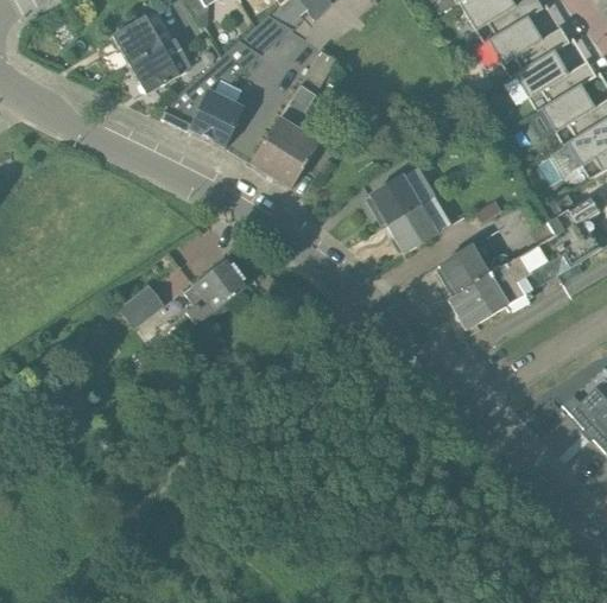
[(208,5),(215,0),(189,0),(197,14),(204,26),(208,24),(208,5)]
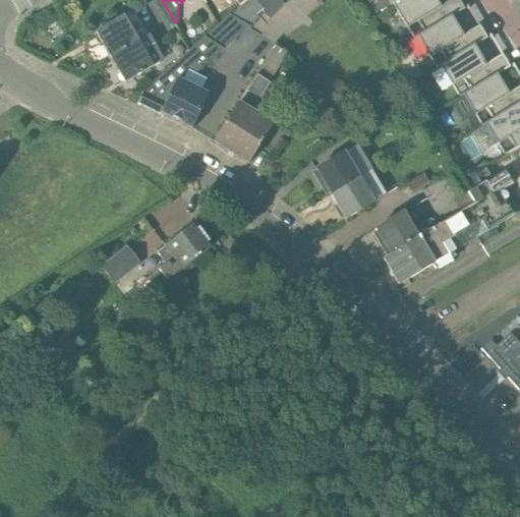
[(255,0),(266,11),(270,16),(286,1),(285,0),(255,0)]
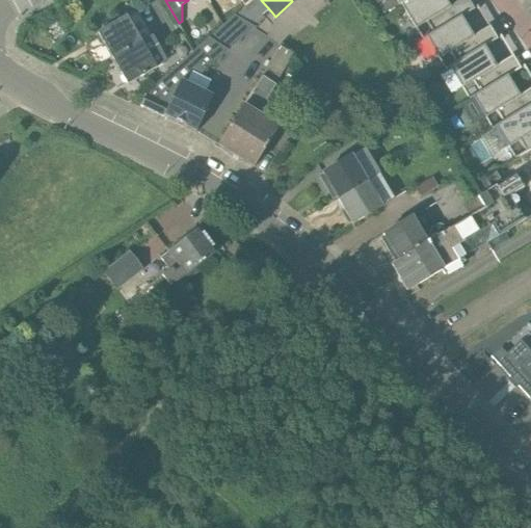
[(428,19),(434,29),(435,30),(462,14),(475,6),(471,0),(456,0),(451,3),(449,0),(412,0),(404,4),(417,25),(428,19)]
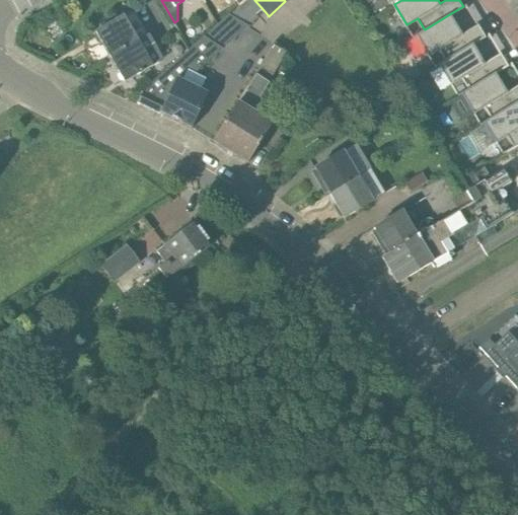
[(196,71),(250,23),(231,11),(144,88),(138,99),(193,126),(202,107),(210,91),(185,78),(190,68),(196,71)]
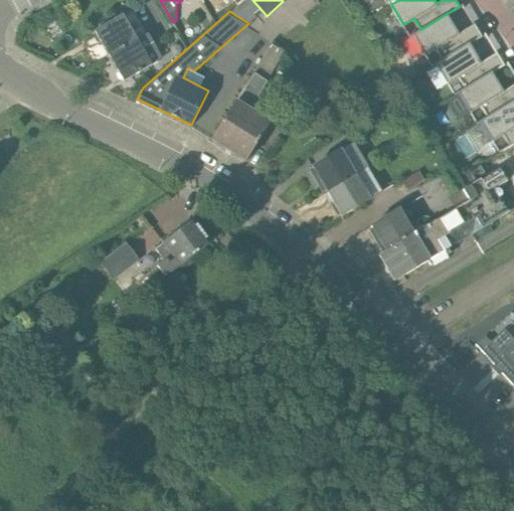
[(110,53),(138,37),(123,13),(96,29),(110,53)]
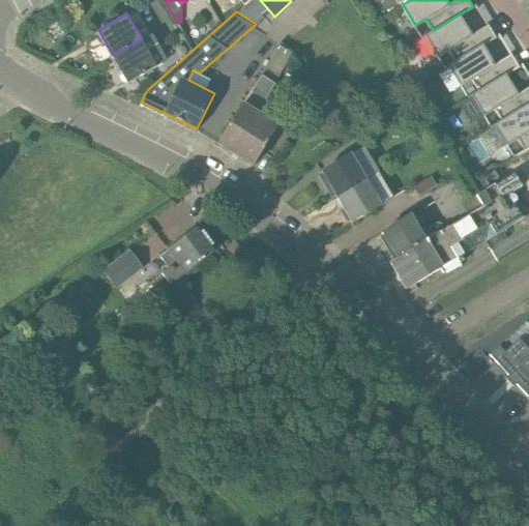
[(427,35),(439,55),(449,49),(456,59),(457,60),(483,44),(497,36),(489,23),(472,33),(461,13),(434,30),(433,29),(421,36),(422,37),(427,35)]
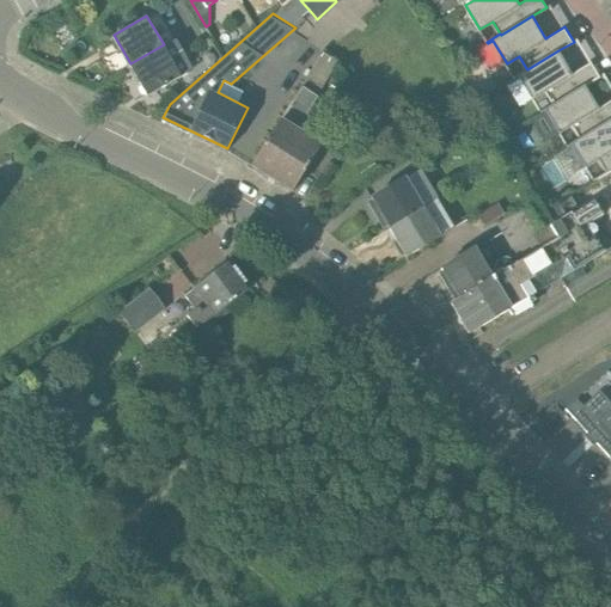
[(164,44),(130,63),(148,93),(182,74),(164,44)]
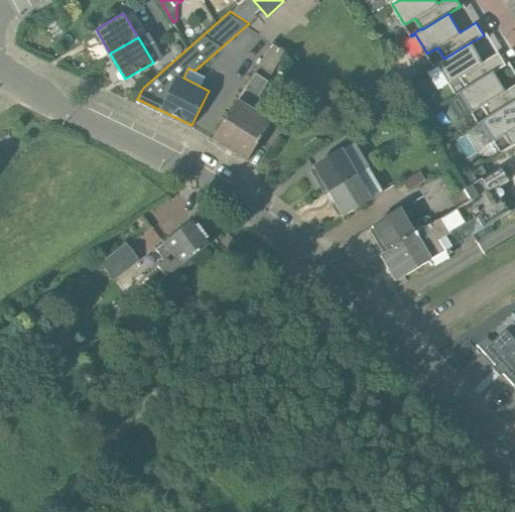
[(273,41),(223,121),(213,138),(247,159),(271,119),(249,105),(253,103),(285,49),(273,41)]
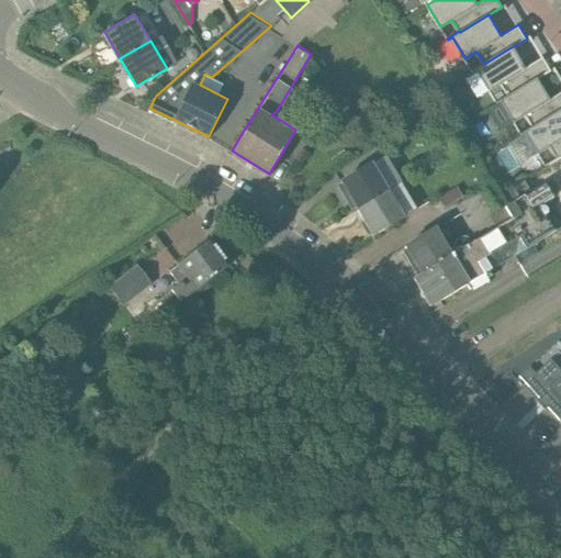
[(477,68),(490,90),(501,82),(508,93),(508,96),(538,78),(551,69),(542,56),(525,66),(513,46),(484,64),(483,63),(472,69),(472,70),(477,68)]
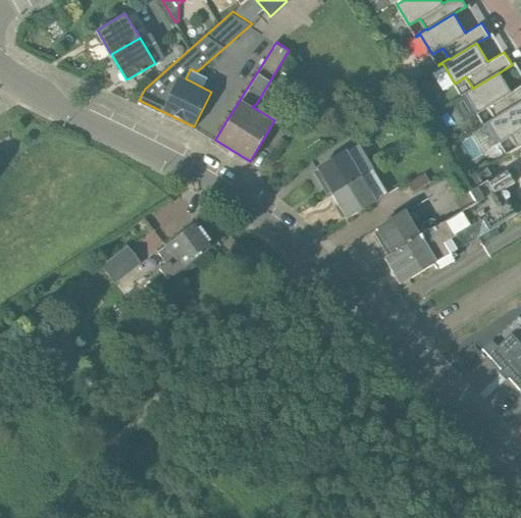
[(496,117),(520,102),(520,85),(511,91),(500,72),(472,89),(472,87),(461,94),(462,95),(465,93),(477,112),(488,106),(495,116),(496,117)]
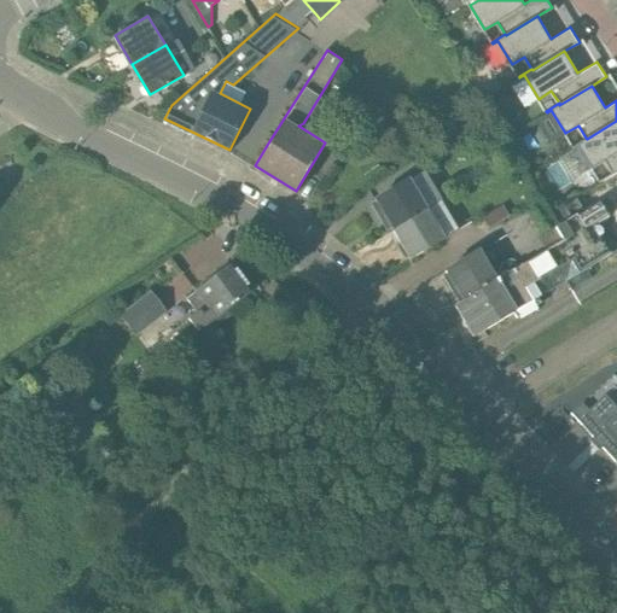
[(466,120),(464,127),(473,130),(476,123),(466,120)]
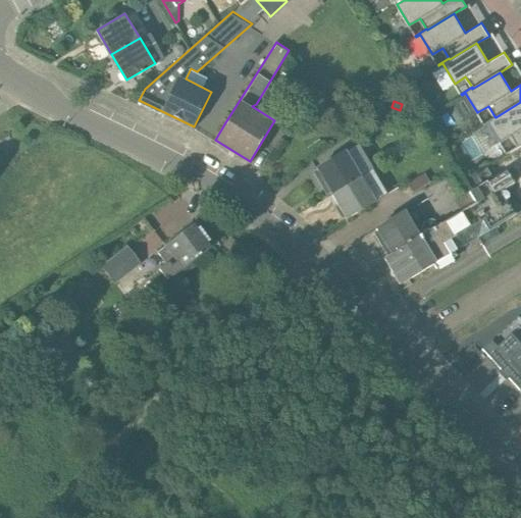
[(488,121),(500,142),(511,135),(517,145),(507,152),(507,153),(520,144),(520,102),(496,117),(495,116),(483,122),(484,124),(488,121)]
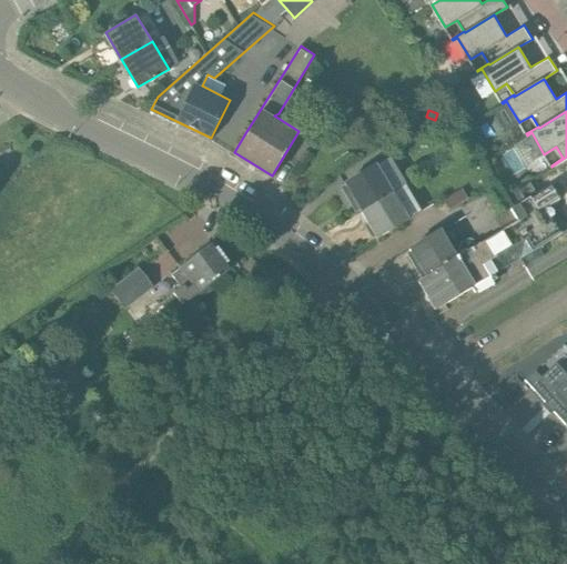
[(354,197),(362,210),(393,191),(377,163),(342,184),(350,199),(354,197)]
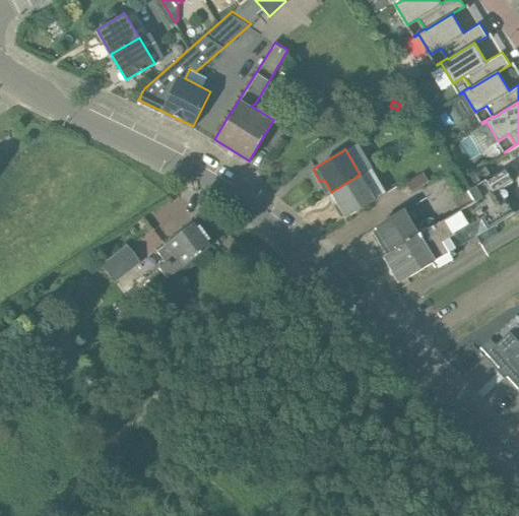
[(434,260),(437,264),(456,252),(454,248),(479,233),(484,241),(497,234),(492,226),(514,212),(500,189),(514,181),(506,167),(469,189),(475,200),(432,226),(390,251),(384,255),(399,281),(434,260)]
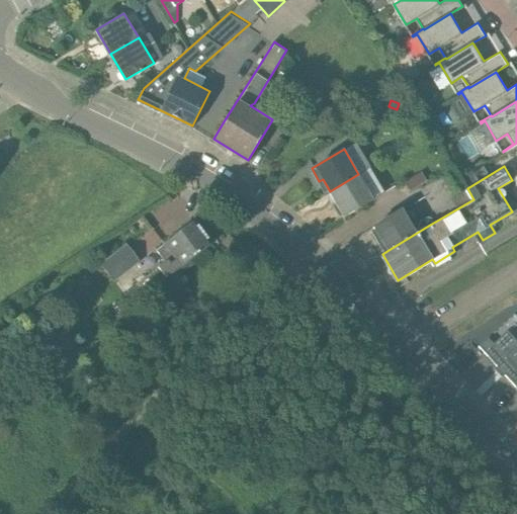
[(344,216),(373,198),(372,197),(384,190),(373,170),(360,177),(358,174),(330,191),(344,216)]
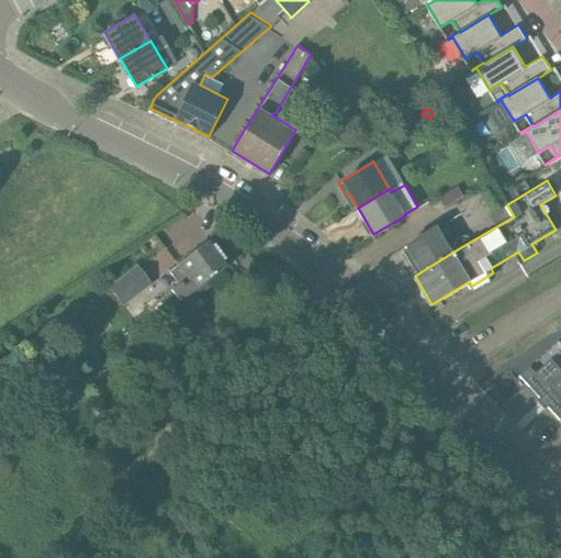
[(496,225),(513,216),(505,205),(490,214),(496,225)]
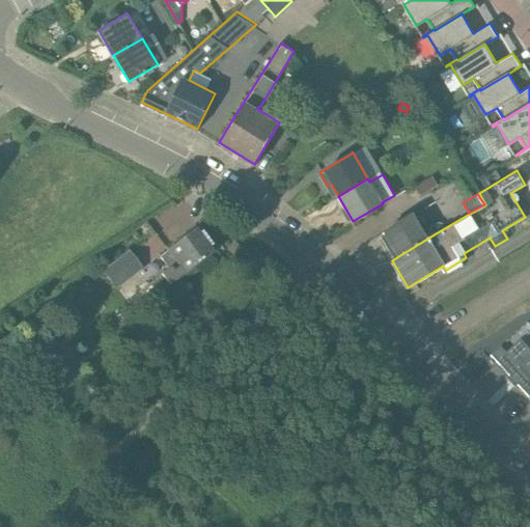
[(384,231),(398,256),(441,230),(425,205),(384,231)]
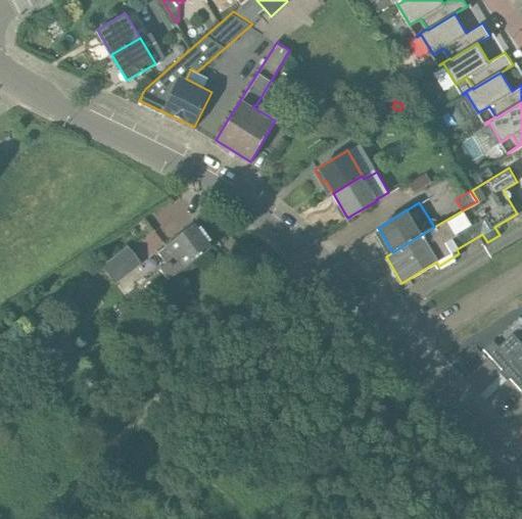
[(135,304),(147,295),(214,245),(196,223),(157,251),(167,263),(138,284),(139,285),(127,294),(135,304)]
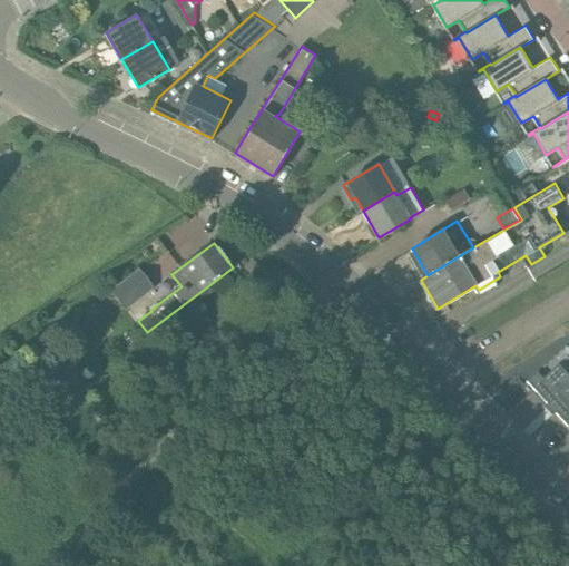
[(126,309),(155,286),(141,267),(111,290),(126,309)]
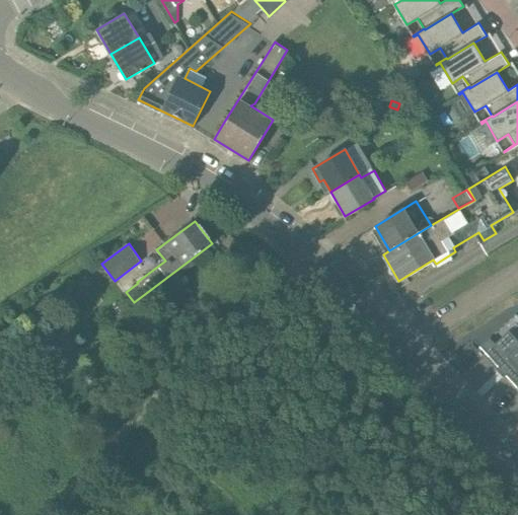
[(517,320),(513,316),(479,352),(517,387),(517,320)]
